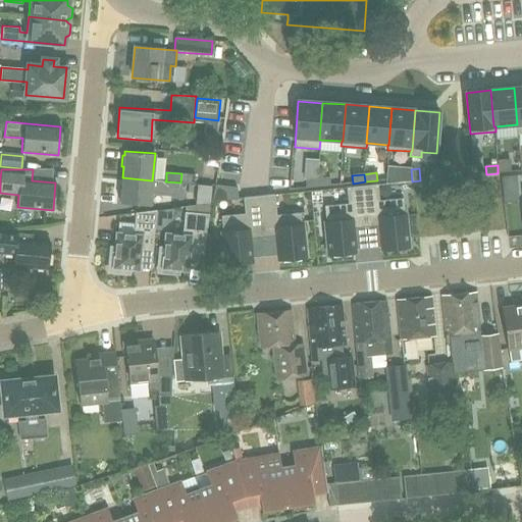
[(179,192),(180,183),(165,181),(152,180),(122,177),(121,189),(119,188),(118,200),(120,200),(120,203),(150,205),(151,193),(164,194),(164,191),(179,192)]
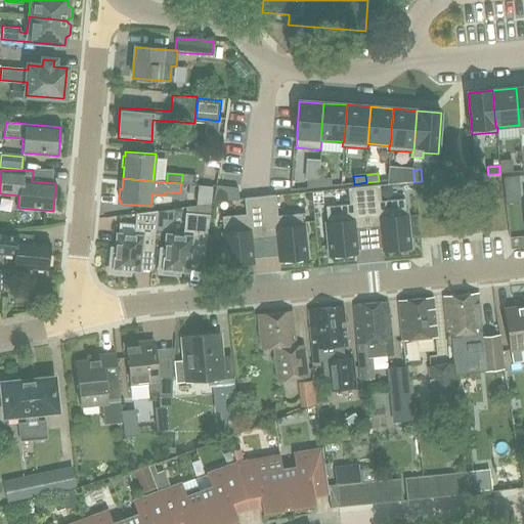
[(319,187),(332,186),(331,178),(318,179),(319,187)]
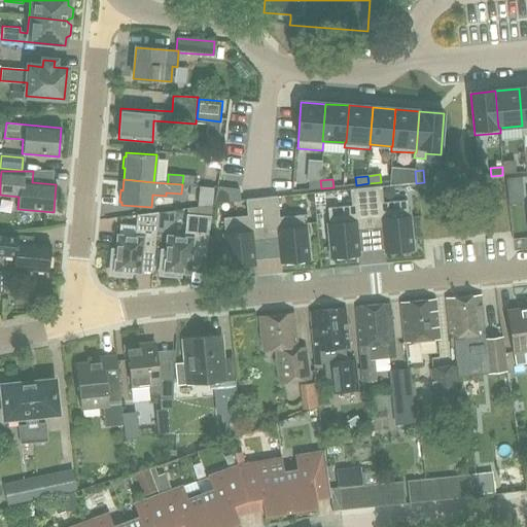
[(309,189),(321,188),(320,180),(308,181),(309,189)]
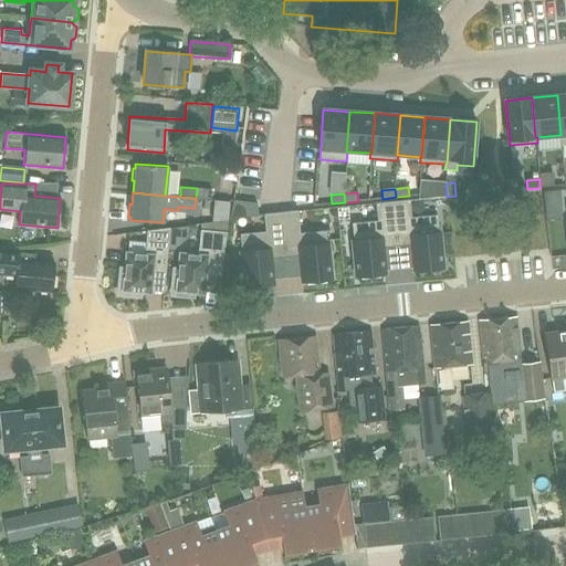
[(442,268),(437,216),(411,218),(410,200),(392,202),(397,247),(412,245),(415,271),(442,268)]
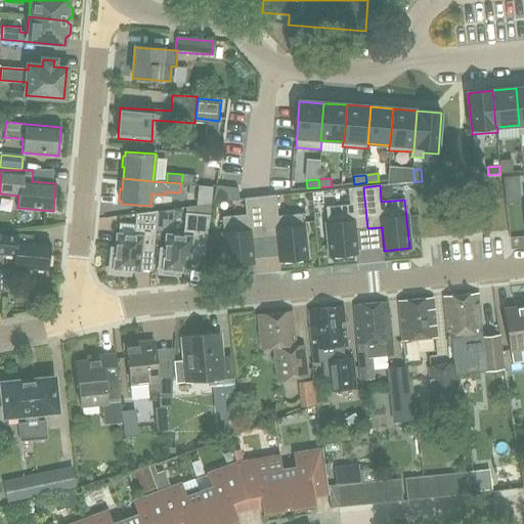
[(367,228),(363,187),(348,188),(349,205),(325,207),(331,256),(356,253),(353,229),(367,228)]
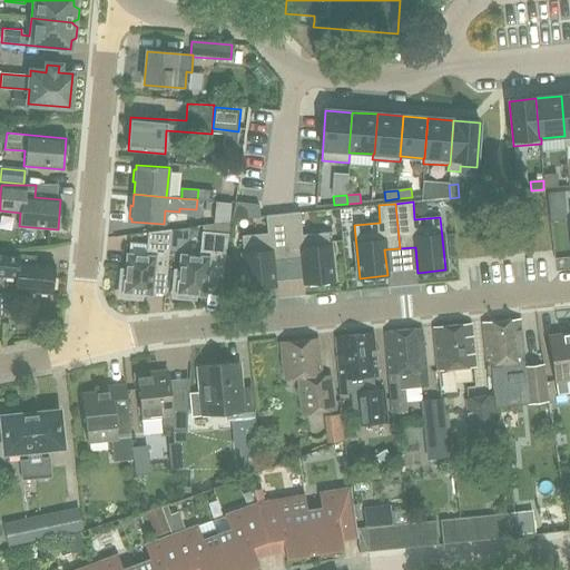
[(333,281),(328,233),(302,235),(300,213),(283,215),(287,259),(303,258),(305,284),(333,281)]
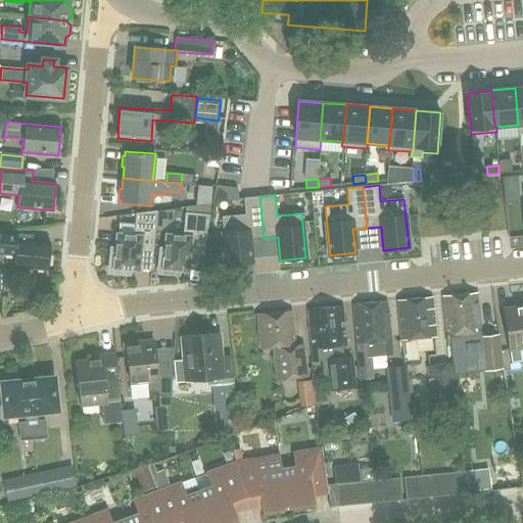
[(264,238),(259,197),(244,198),(245,215),(222,217),(226,266),(251,263),(249,239),(264,238)]
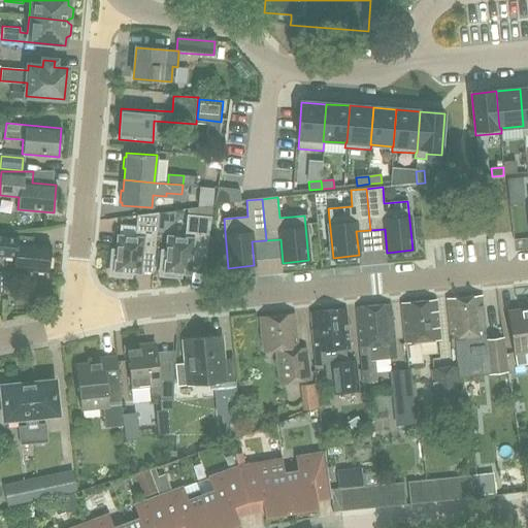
[(175,226),(173,209),(161,211),(163,228),(175,226)]
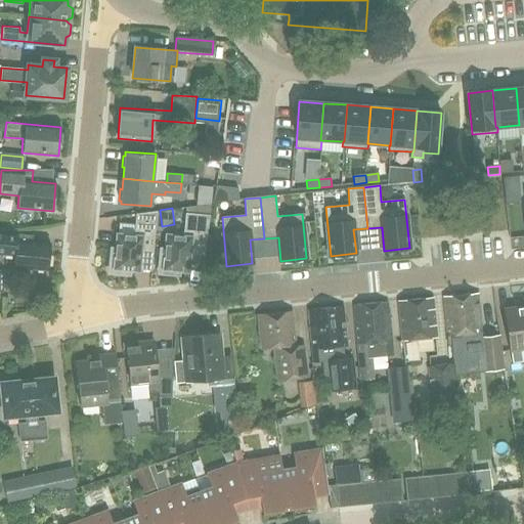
[(150,253),(155,211),(134,213),(132,235),(116,234),(114,249),(110,249),(107,271),(126,273),(127,269),(136,270),(138,252),(150,253)]
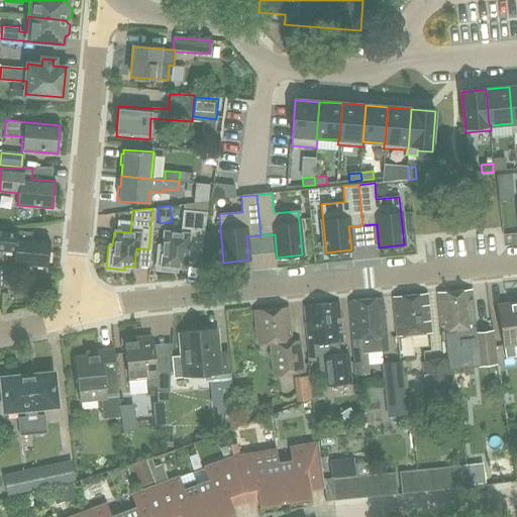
[(185,249),(201,250),(206,212),(183,210),(181,233),(163,231),(161,246),(157,245),(154,269),(174,271),(174,267),(184,268),(185,249)]
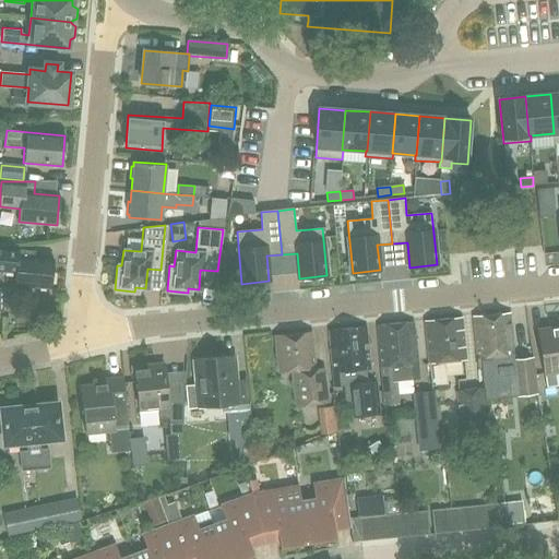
[(449,251),(447,238),(439,238),(440,252),(449,251)]
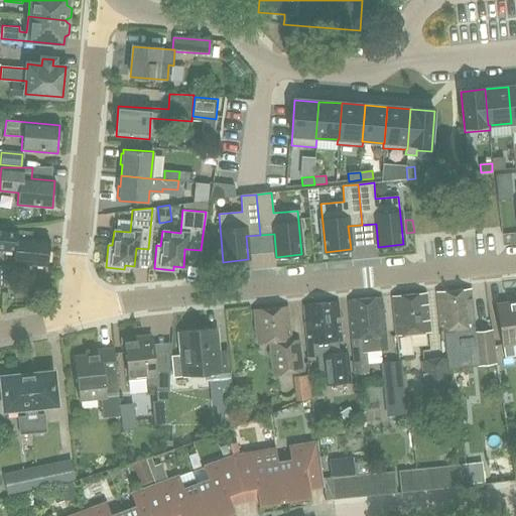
[(0,251),(13,252),(12,263),(16,263),(15,270),(28,271),(29,264),(46,266),(48,240),(16,237),(17,233),(0,231),(0,251)]
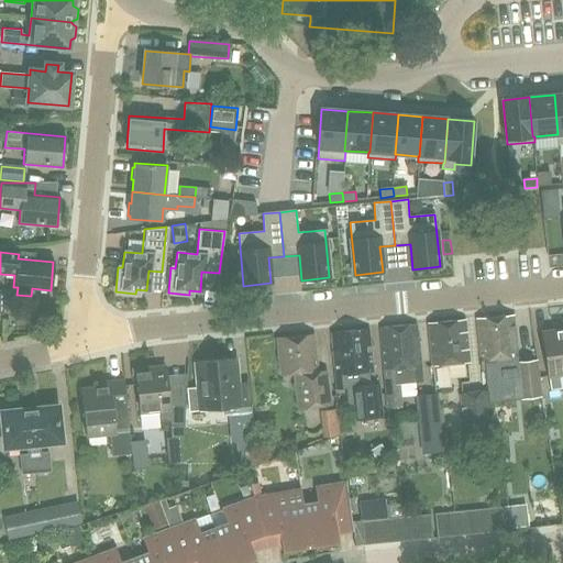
[(476,319),(481,372),(485,372),(486,381),(516,377),(515,363),(517,363),(512,316),(476,319)]
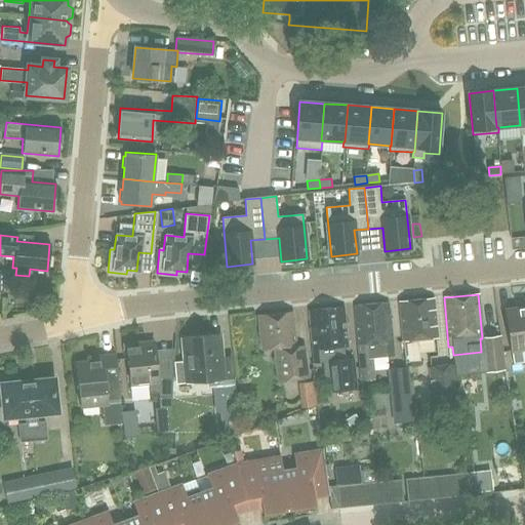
[(403,342),(437,339),(433,299),(399,303),(403,342)]
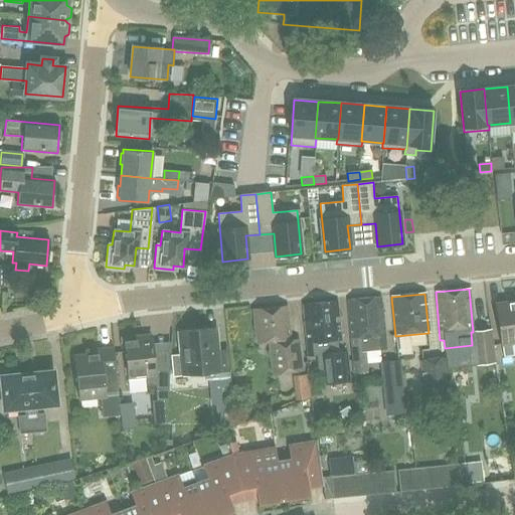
[(364,351),(385,349),(380,298),(347,302),(354,374),(366,373),(364,351)]
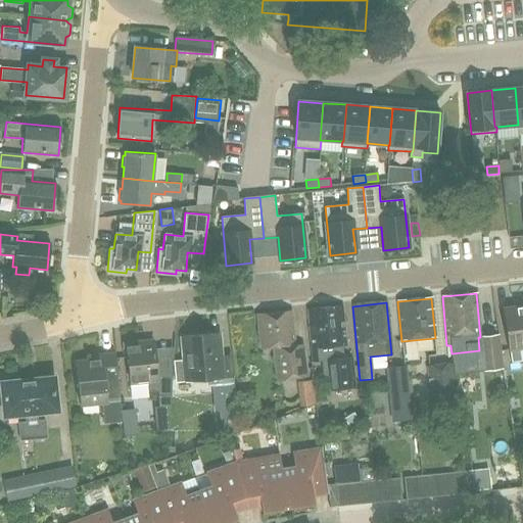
[(520,348),(522,347),(522,305),(503,310),(511,364),(522,362),(520,348)]
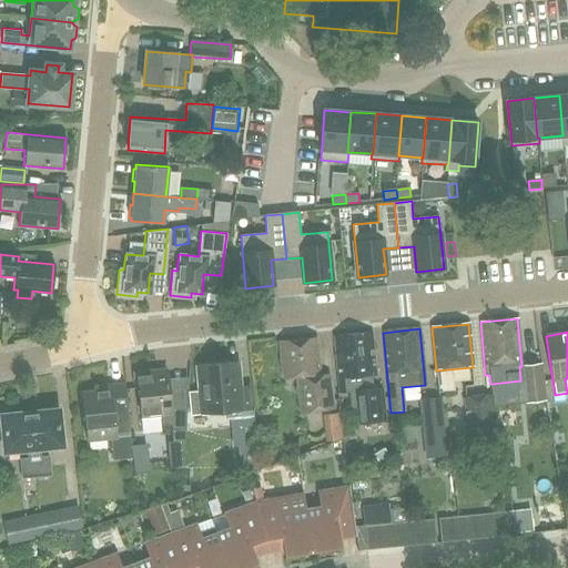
[(371,333),(335,336),(341,393),(350,393),(351,409),(356,409),(358,424),(387,422),(384,387),(374,388),(373,376),(375,376),(371,333)]
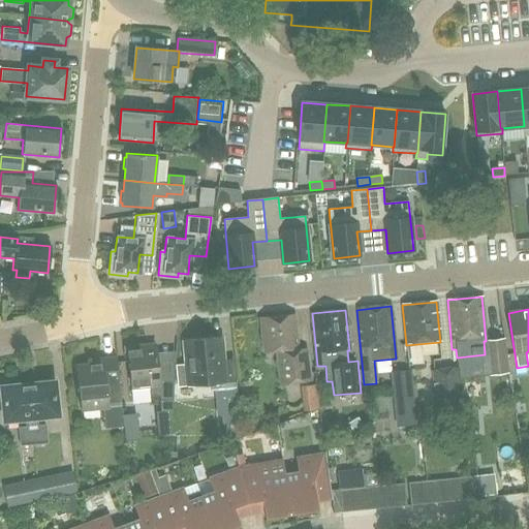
[(307,348),(298,348),(294,316),(260,318),(263,354),(276,353),(279,384),(310,381),(307,348)]
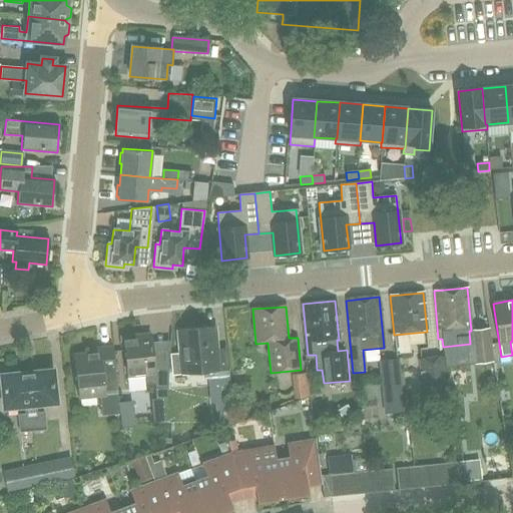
[(473,364),(493,362),(489,329),(471,331),(469,331),(470,344),(473,364)]
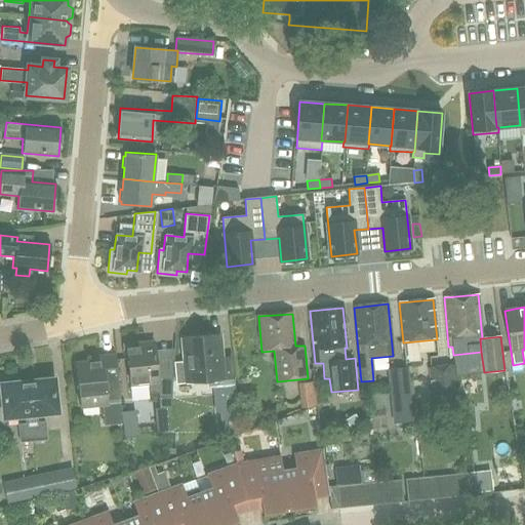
[(218,358),(216,337),(184,340),(188,382),(205,380),(207,389),(212,389),(214,413),(219,413),(223,437),(239,434),(234,387),(232,357),(218,358)]
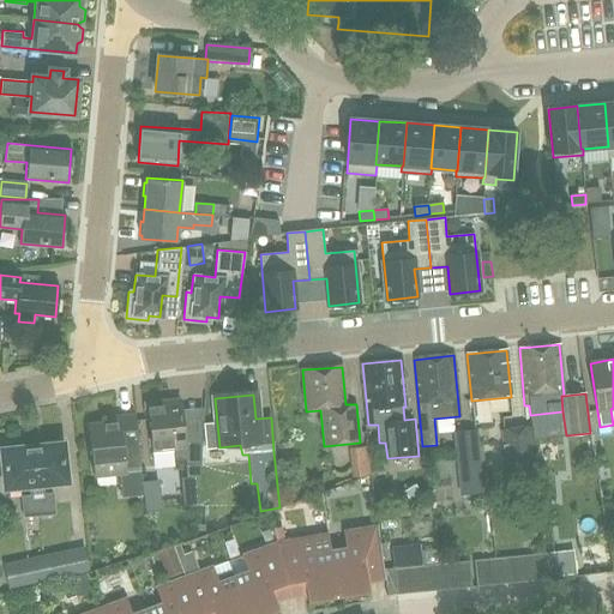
[(181,426),(179,402),(148,405),(154,452),(155,463),(158,465),(170,464),(173,461),(186,459),(186,465),(200,464),(202,423),(181,426)]
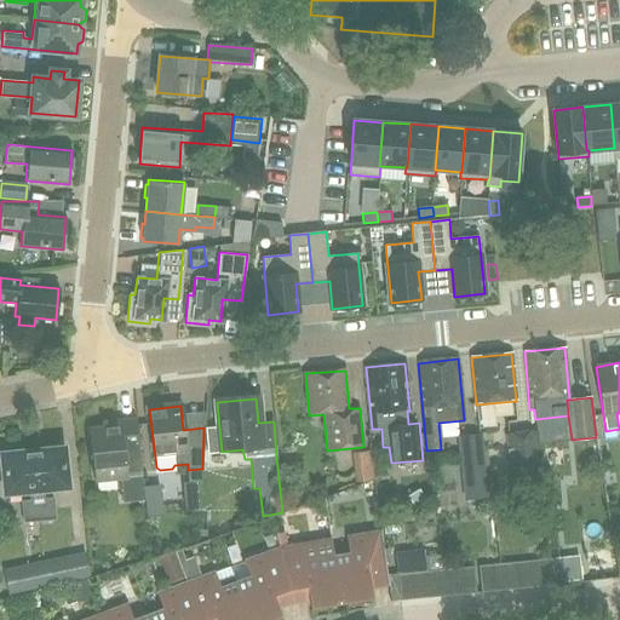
[(144,500),(136,420),(119,423),(120,426),(89,429),(95,481),(120,478),(122,503),(144,500)]
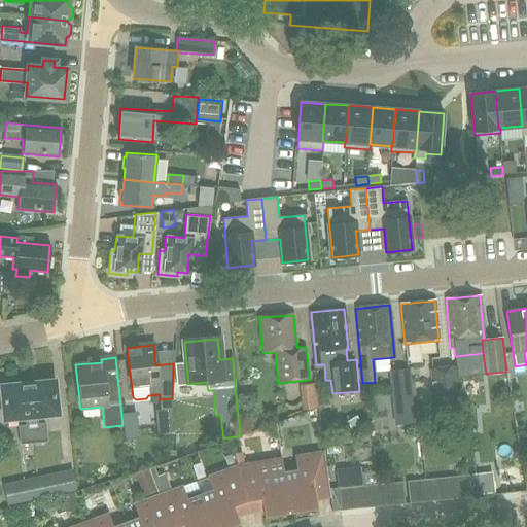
[(445,401),(459,399),(454,366),(430,370),(432,383),(433,383),(433,387),(431,388),(434,403),(435,408),(446,407),(445,401)]
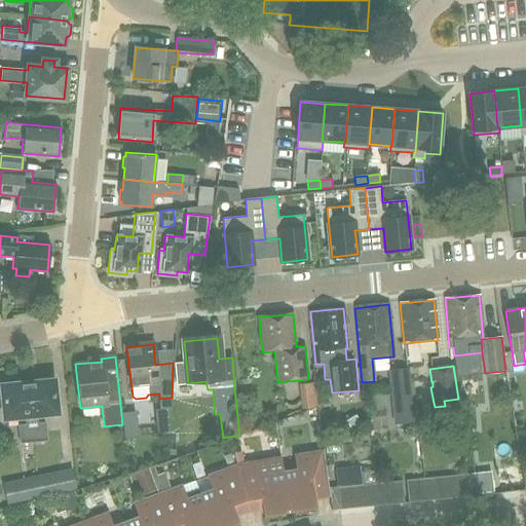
[(412,408),(408,368),(388,370),(393,413),(395,424),(419,421),(417,408),(412,408)]
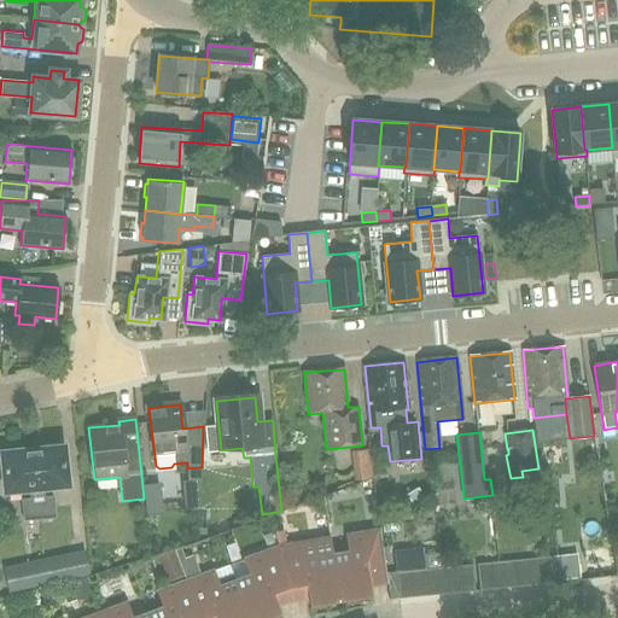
[(31,449),(39,519),(54,518),(52,496),(42,497),(42,489),(68,485),(64,445),(31,449)]
